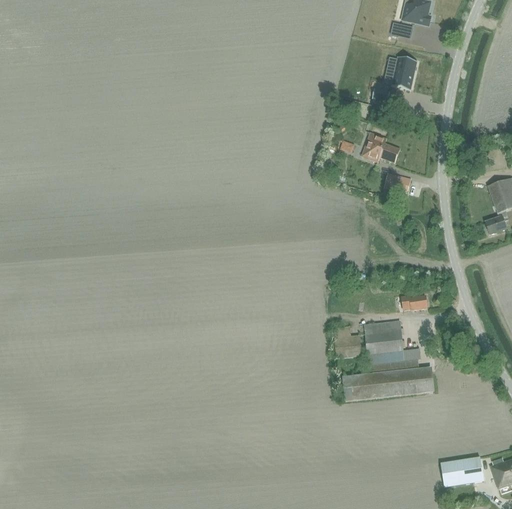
[(405,4),(401,19),(428,25),(430,16),(427,15),(430,1),(425,0),(414,0),(412,6),(405,4)]
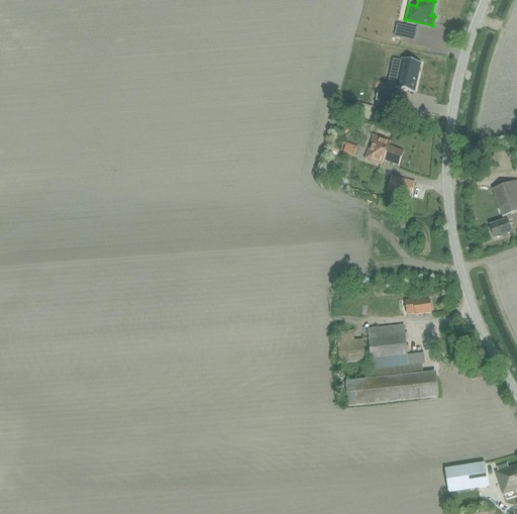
[(394,34),(402,36),(405,24),(397,22),(394,34)]
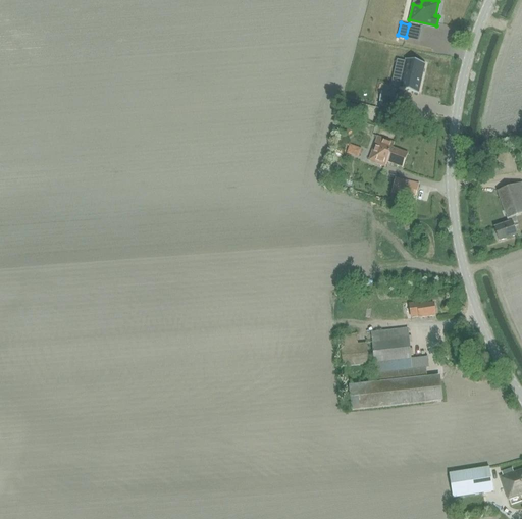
[(396,63),(389,88),(398,90),(397,91),(397,92),(417,97),(417,96),(416,96),(423,67),(424,66),(403,62),(403,63),(404,63),(403,64),(396,63)]
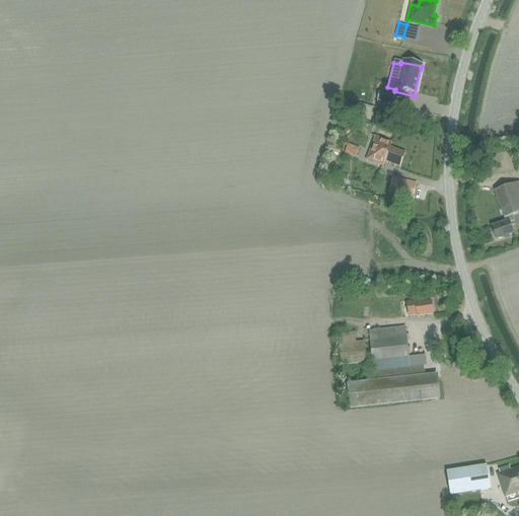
[(392,102),(393,102),(395,92),(394,92),(380,89),(380,88),(379,88),(377,99),(378,99),(378,98),(392,102)]
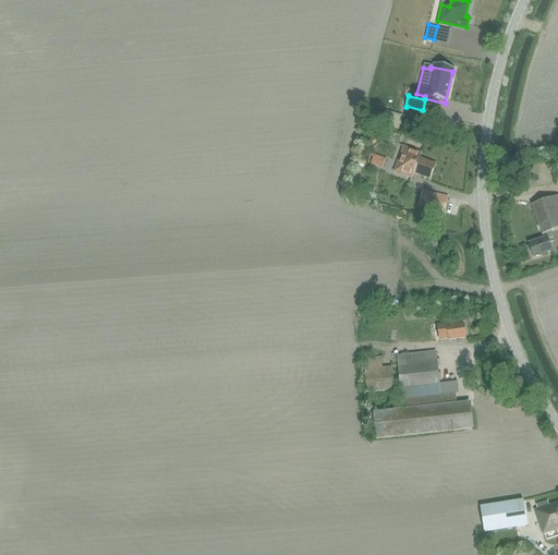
[(405,113),(386,108),(384,115),(403,120),(405,113)]
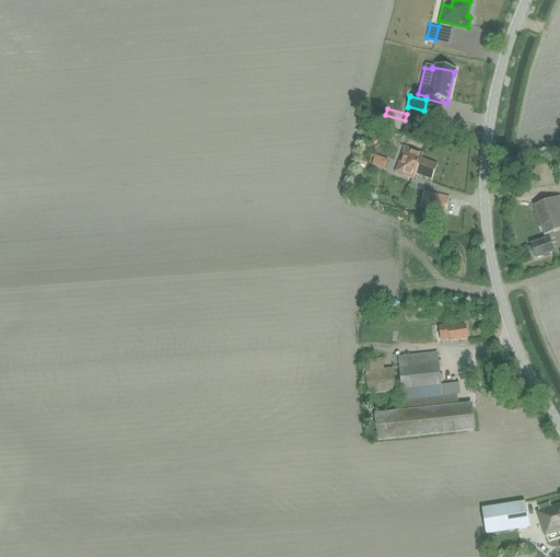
[(389,132),(386,128),(363,143),(366,148),(389,132)]
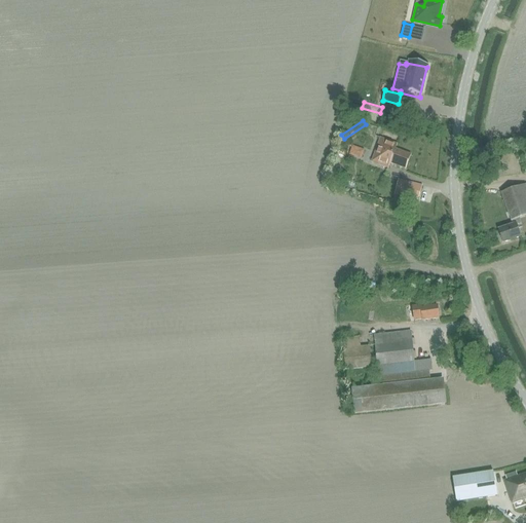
[(404,166),(410,152),(395,147),(396,142),(380,136),(371,159),(386,165),(388,160),(404,166)]
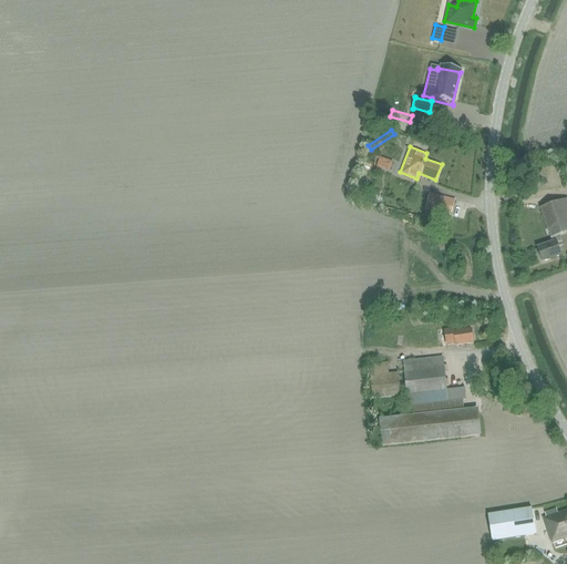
[(450,214),(453,198),(429,192),(425,207),(450,214)]
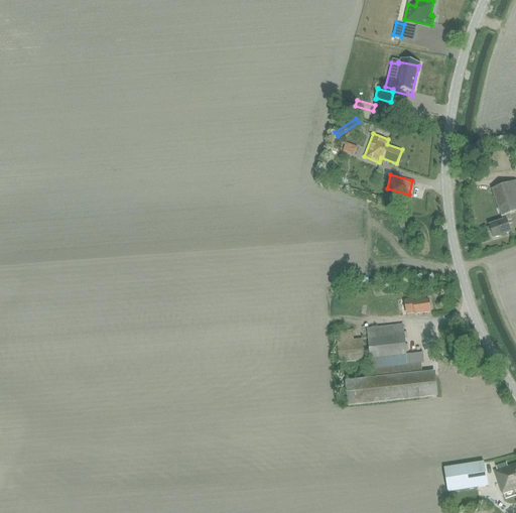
[(501,220),(488,225),(492,236),(510,230),(507,223),(512,221),(509,212),(515,210),(515,179),(511,182),(491,188),(501,220)]
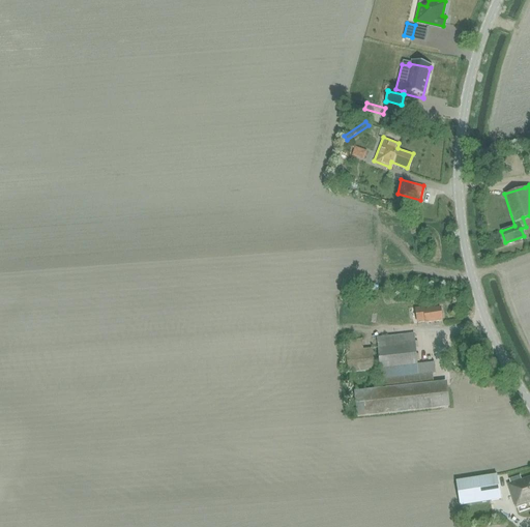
[(443,319),(441,304),(424,306),(424,304),(415,306),(417,321),(424,320),(424,321),(443,319)]
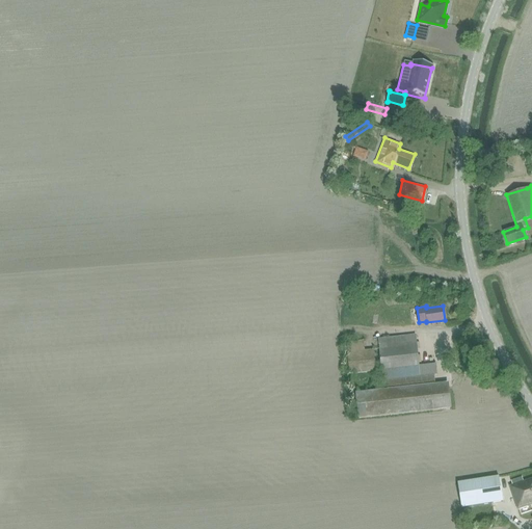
[(419,363),(416,333),(378,337),(382,377),(383,377),(384,388),(354,391),(357,417),(451,406),(448,380),(435,381),(434,372),(436,371),(435,362),(419,363)]
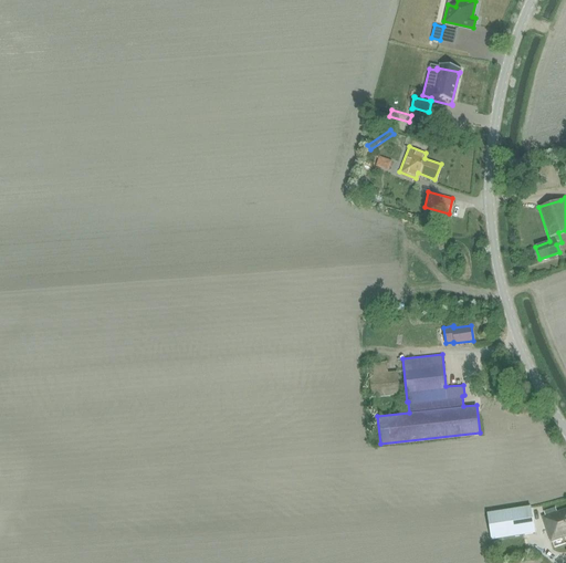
[(532,504),(488,512),(492,539),(535,532),(532,504)]
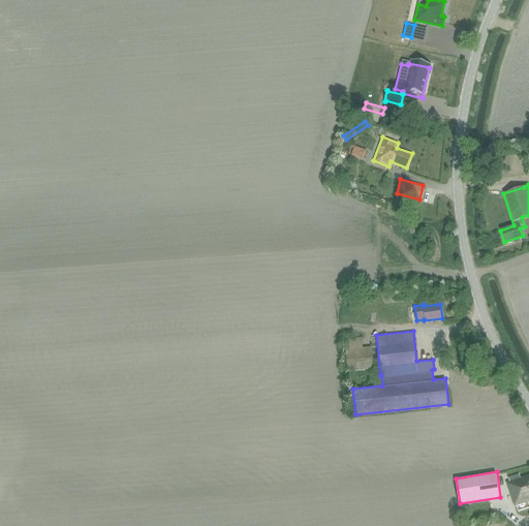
[(506,481),(515,504),(528,498),(528,472),(521,475),(519,471),(508,475),(509,480),(506,481)]
